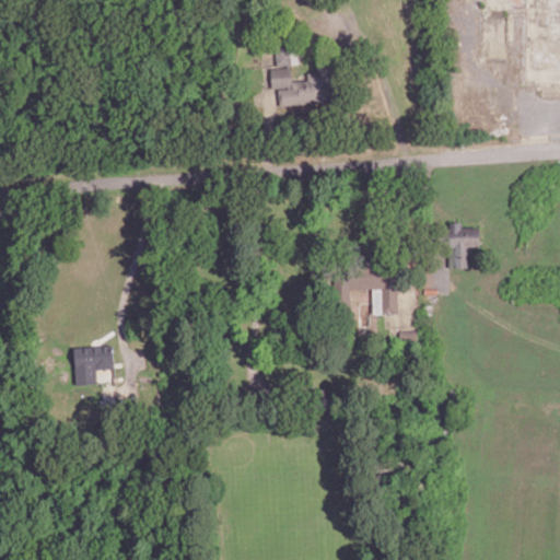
[(288,67),(288,65),(278,65),(276,39),(290,38),(292,63),(290,63),(290,66),(288,67)]
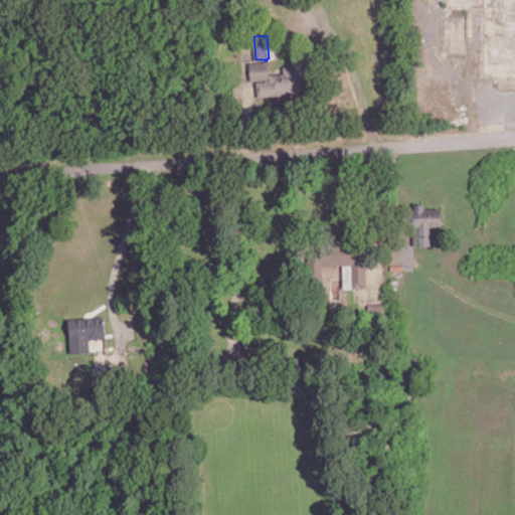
[(292,57),(304,56),(307,93),(258,97),(256,81),(270,79),(270,78),(269,74),(284,72),(284,65),(293,65),(292,57)]
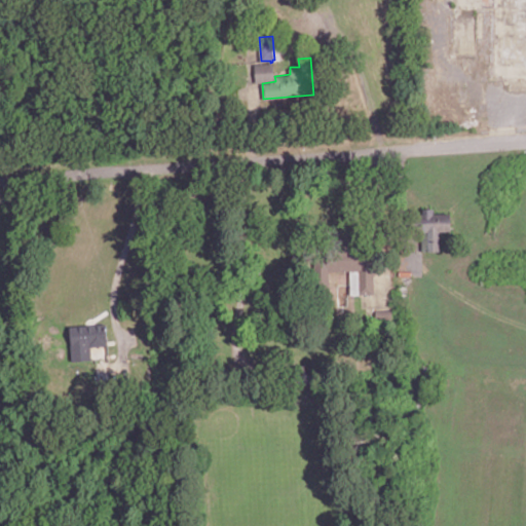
[(275,80),(256,81),(255,64),(270,63),(272,62),(273,62),(274,76),(275,80)]
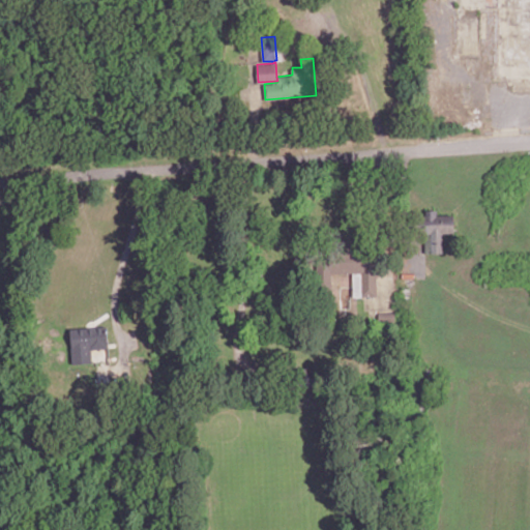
[(443,253),(425,253),(425,233),(416,233),(416,215),(427,215),(427,210),(438,210),(438,214),(454,214),(454,233),(443,233),(443,253)]
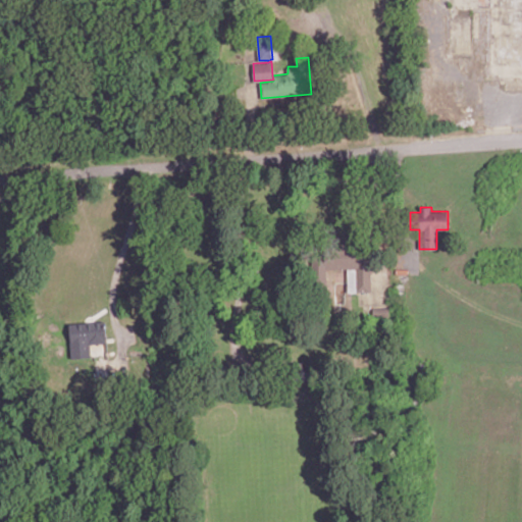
[(372,292),(357,293),(357,268),(327,269),(327,284),(313,284),(312,246),(372,246),(372,292)]
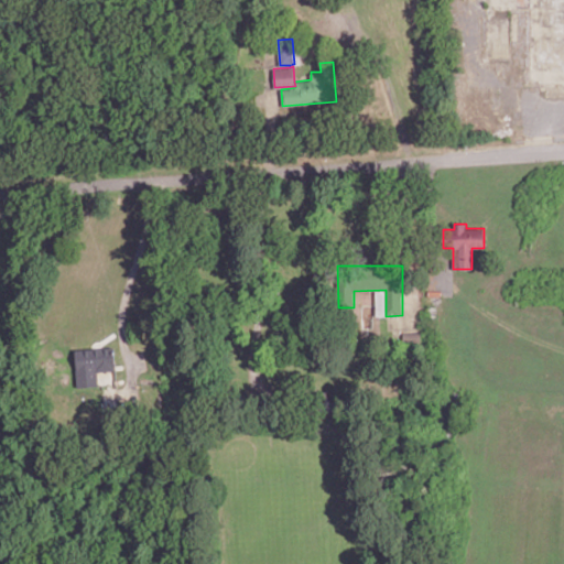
[(116,369),(98,371),(99,383),(84,384),(82,365),(73,366),(72,349),(114,346),(114,349),(115,349),(116,354),(115,354),(116,369)]
